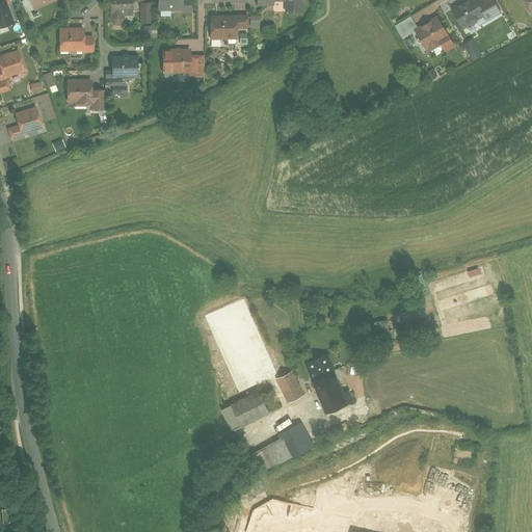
[(0,0),(0,26),(11,22),(3,0),(0,0)]
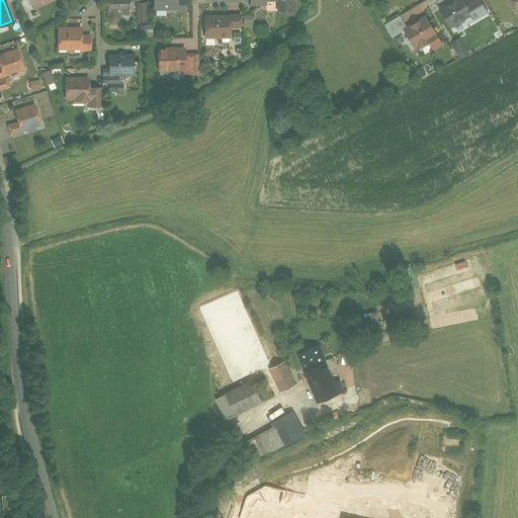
[(28,0),(32,8),(52,0),(28,0)]
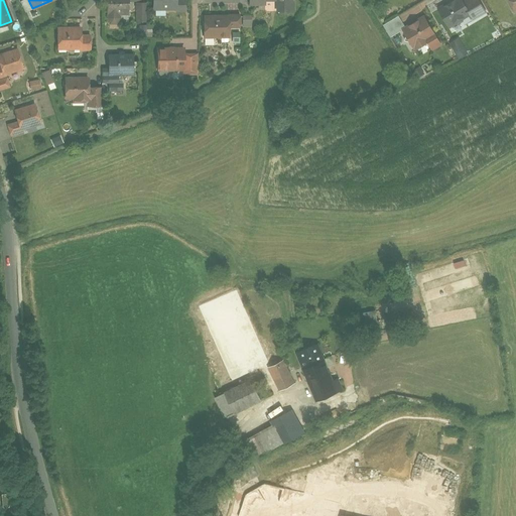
[(105,0),(106,15),(128,14),(128,1),(140,1),(139,0),(105,0)]
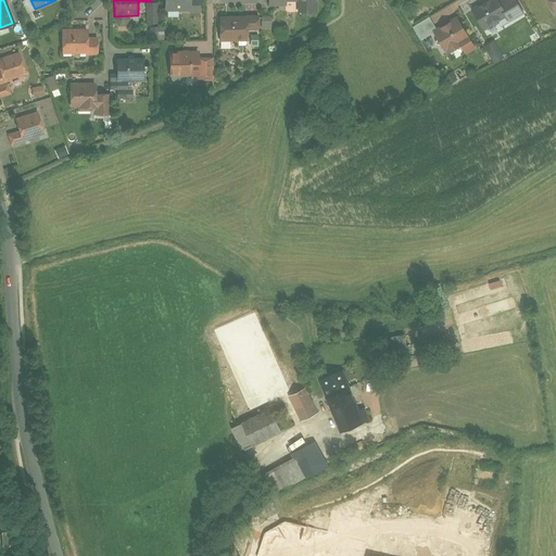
[(164,0),(164,10),(188,9),(188,0),(164,0)]
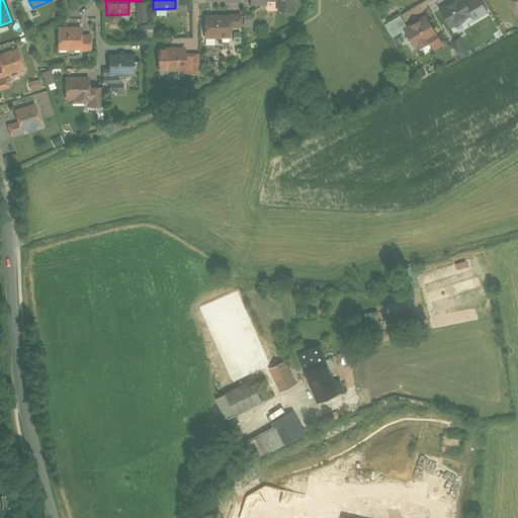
[(184,0),(175,0),(175,8),(176,10),(184,10),(184,0)]
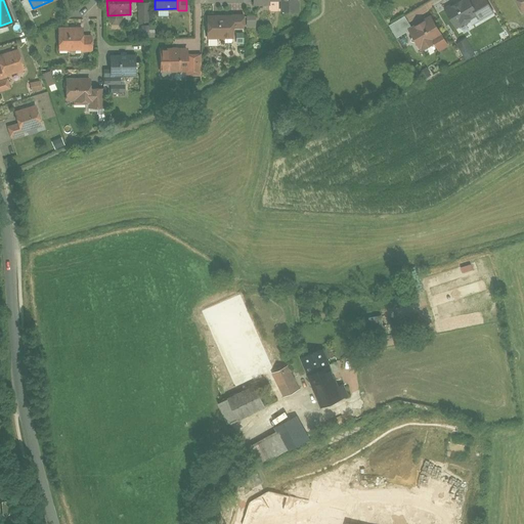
[(267,0),(268,0),(279,0),(279,10),(298,10),(298,0),(267,0)]
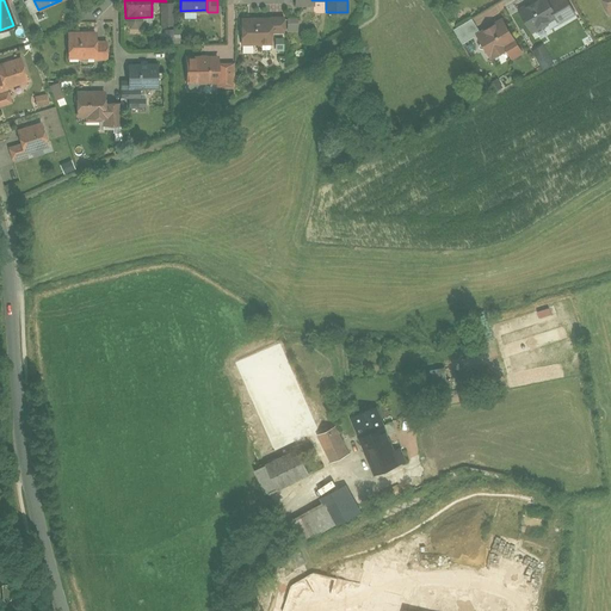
[(547,0),(537,0),(518,11),(531,34),(557,19),(549,2),(547,0)]
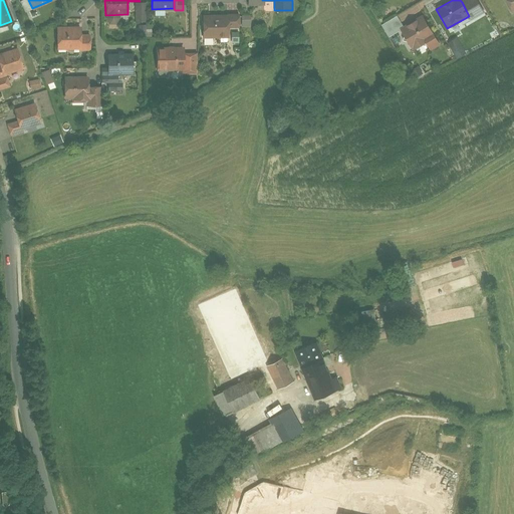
[(476,0),(465,0),(462,2),(469,16),(470,18),(483,12),(476,0)]
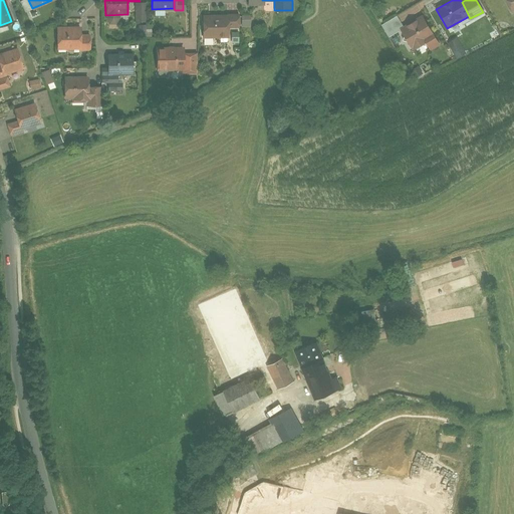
[(144,2),(134,2),(134,22),(145,22),(144,2)]
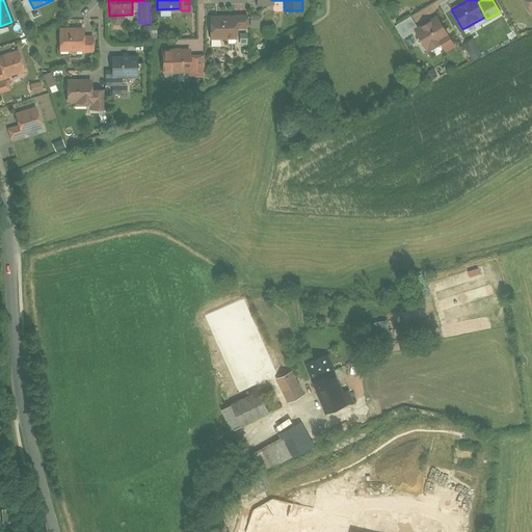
[(209,15),(209,38),(235,38),(235,28),(245,28),(245,15),(209,15)]
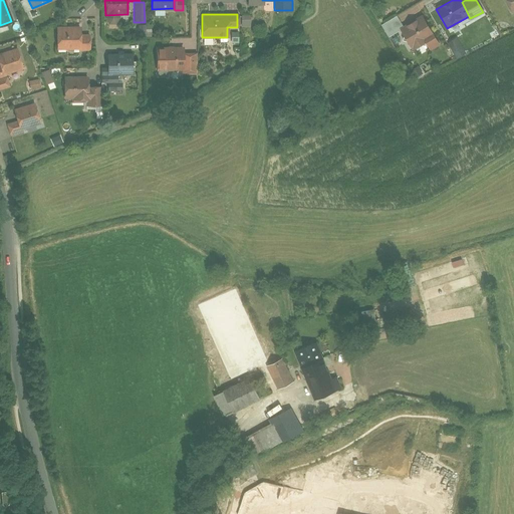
[(249,15),(239,15),(239,24),(249,24),(249,15)]
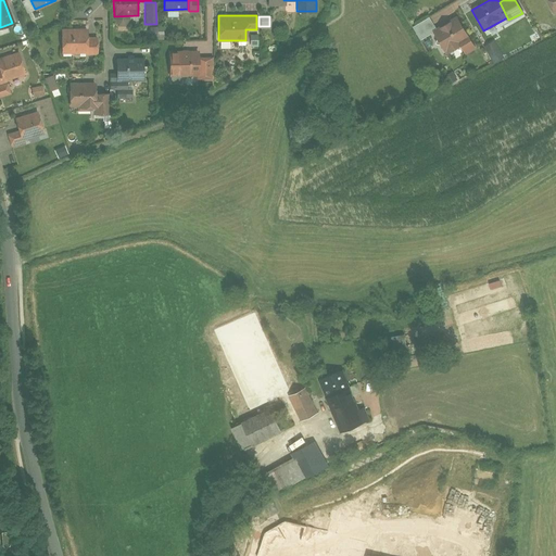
[(437,30),(428,16),(412,26),(419,39),(433,32),(437,30)]
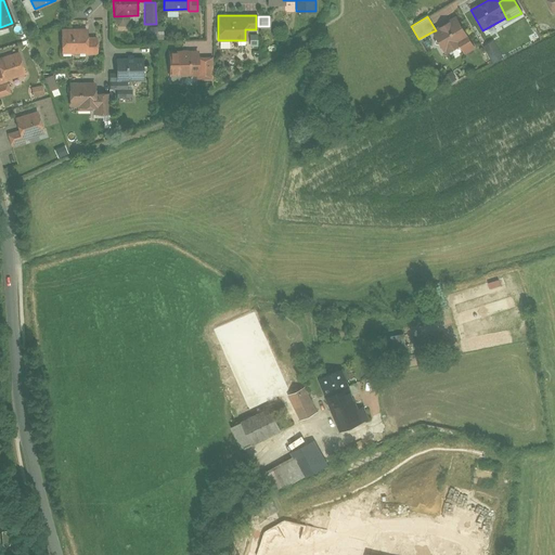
[(436,30),(433,31),(436,38),(435,43),(440,46),(444,53),(459,44),(464,53),(473,48),(456,18),(436,30)]
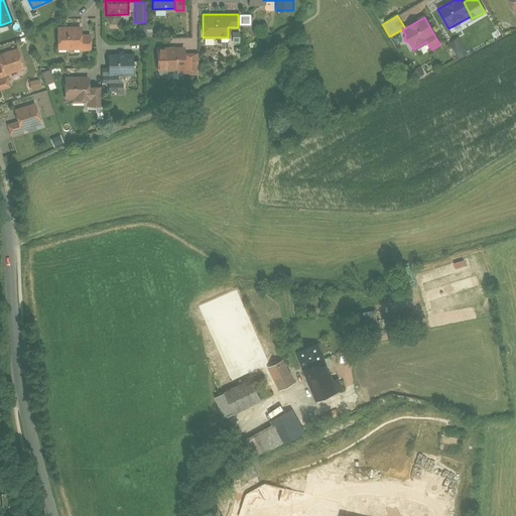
[(56,26),(56,48),(79,47),(80,47),(80,34),(80,26),(56,26)]
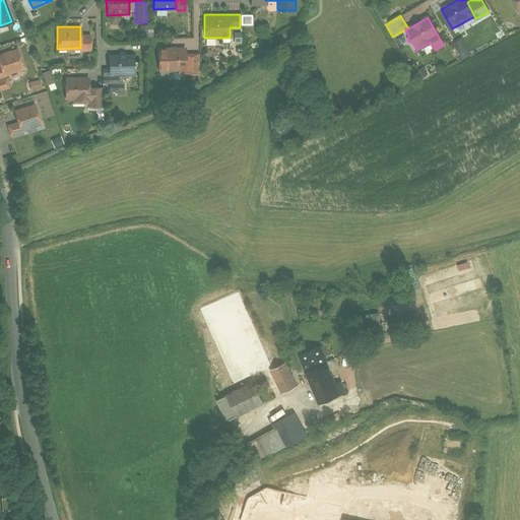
[(89,35),(80,35),(80,48),(79,48),(79,50),(90,50),(89,35)]
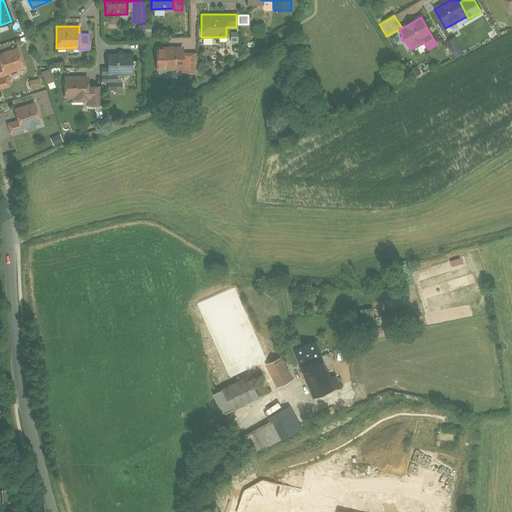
[(453,58),(463,52),(454,37),(444,42),(453,58)]
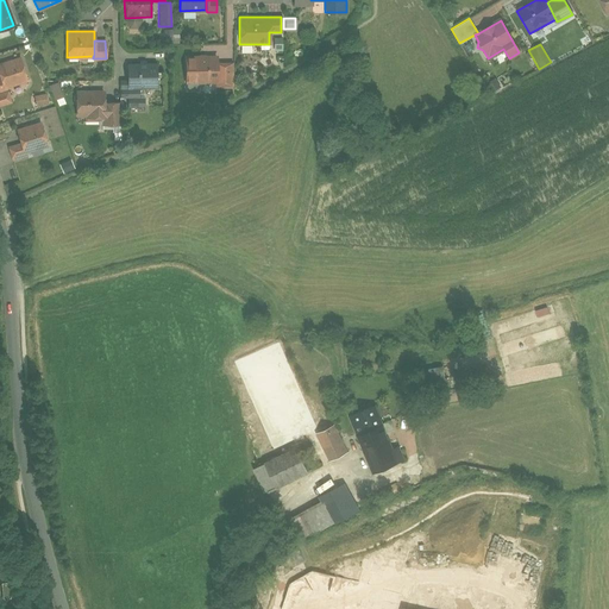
[(184,56),(184,82),(215,82),(215,63),(215,56),(184,56)]
